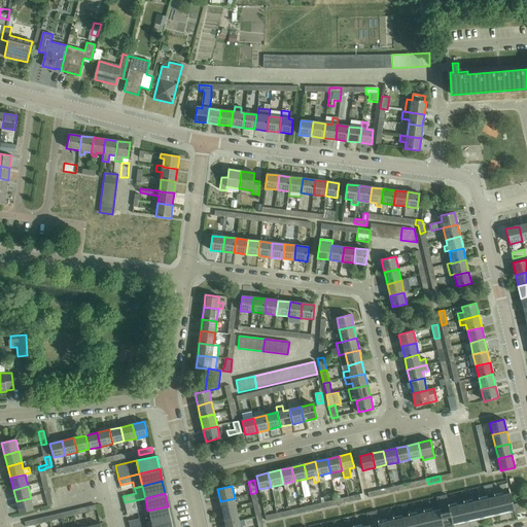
[(511,493),(493,497),(494,502),(512,498),(511,493)]
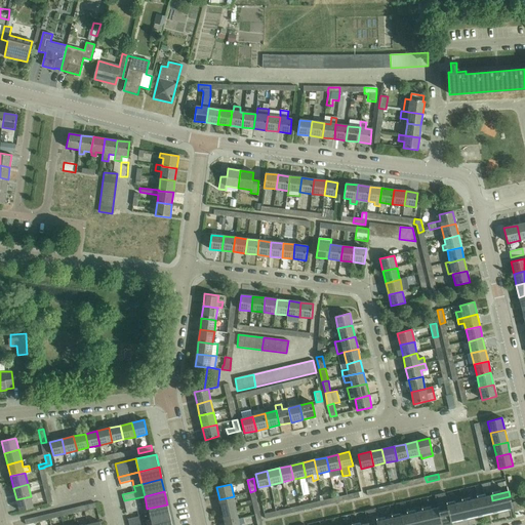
[(432,496),(435,509),(440,508),(445,507),(442,494),(432,496)]
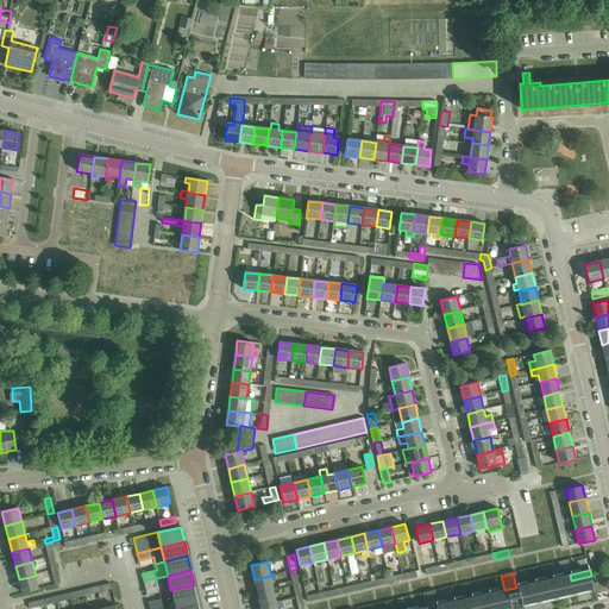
[(552,585),(571,581),(570,575),(551,579),(552,585)]
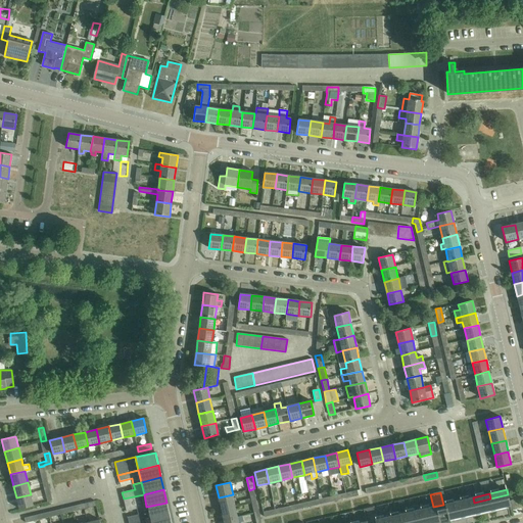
[(31,494),(16,497),(19,510),(34,506),(31,494)]
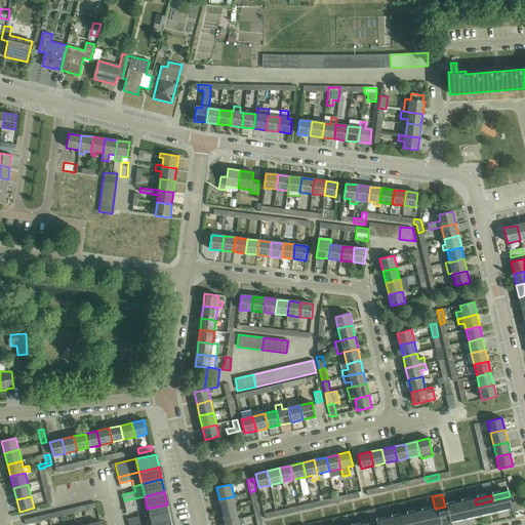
[(127,514),(139,511),(147,509),(145,496),(124,500),(127,514)]
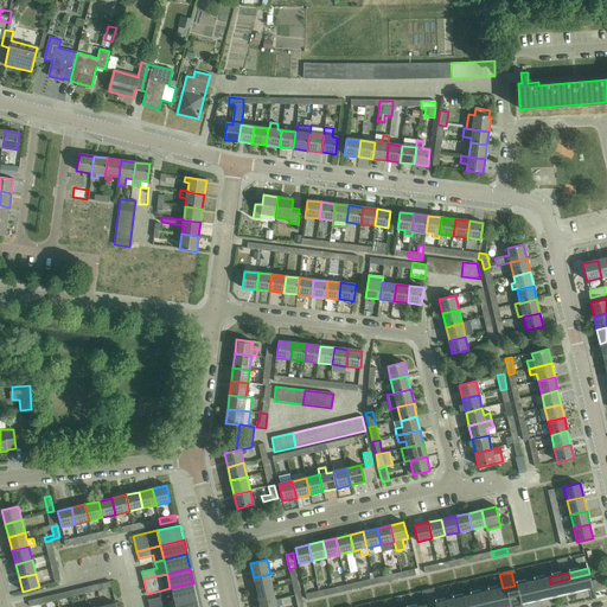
[(254,577),(256,590),(273,587),(270,574),(254,577)]
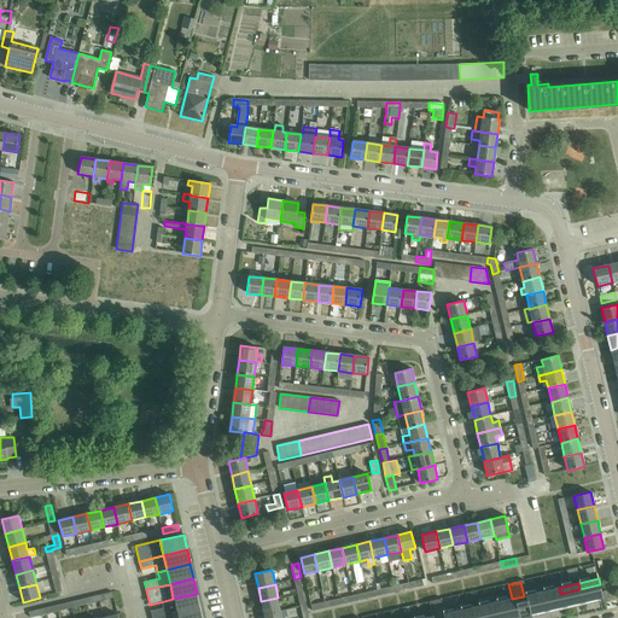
[(581,595),(600,592),(601,590),(600,584),(579,589),(581,595)]
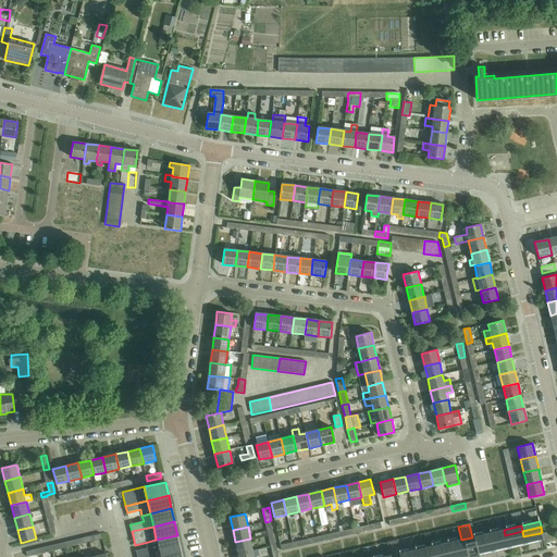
[(505,535),(504,530),(485,534),(486,540),(505,535)]
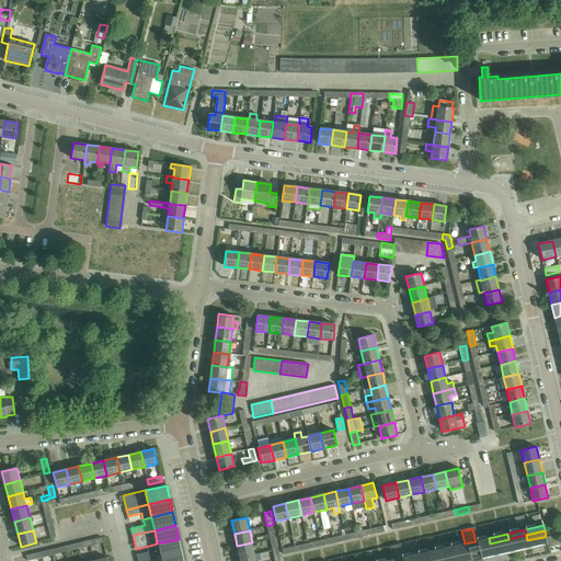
[(508,539),(510,545),(527,540),(526,535),(508,539)]
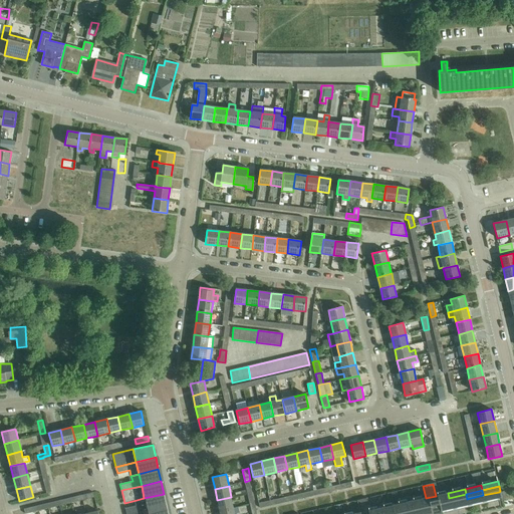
[(93,492),(81,495),(83,500),(95,497),(93,492)]
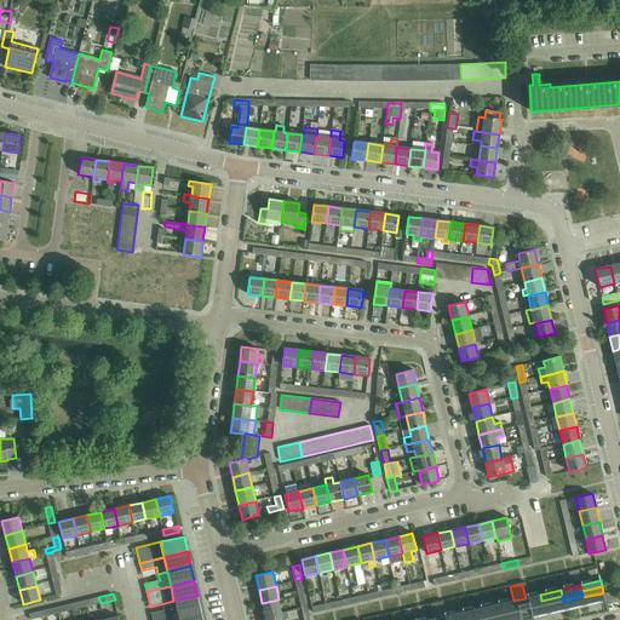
[(585,604),(604,600),(602,593),(583,597),(585,604)]
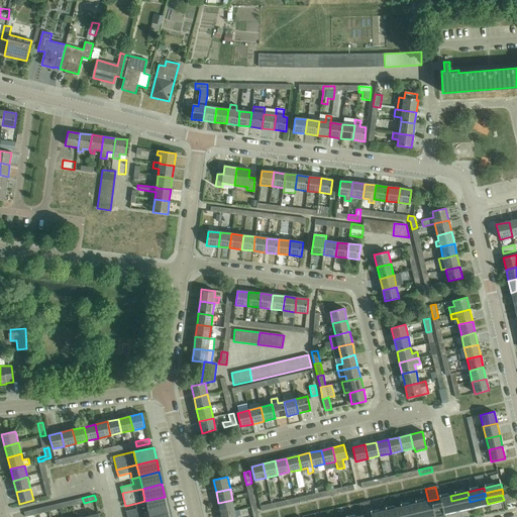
[(451,501),(450,496),(438,499),(433,500),(435,505),(451,501)]
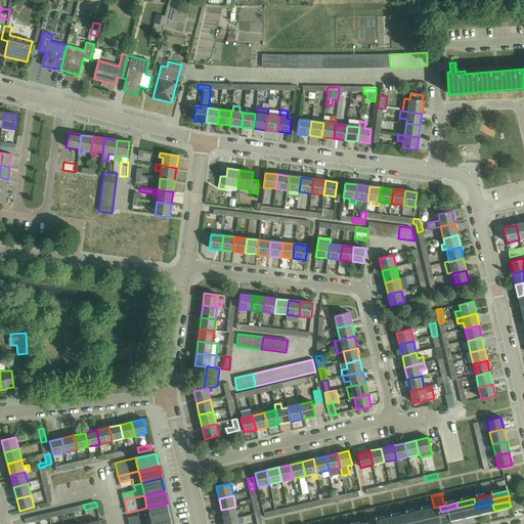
[(146,508),(149,520),(170,516),(167,504),(146,508)]
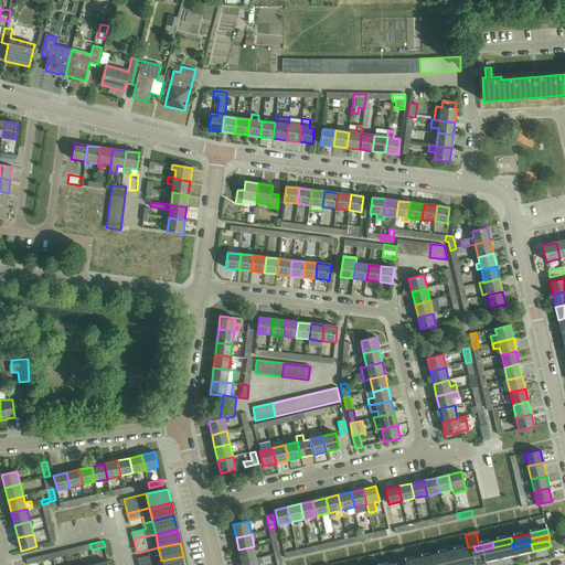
[(299,555),(297,550),(289,552),(287,543),(283,544),(286,558),(299,555)]
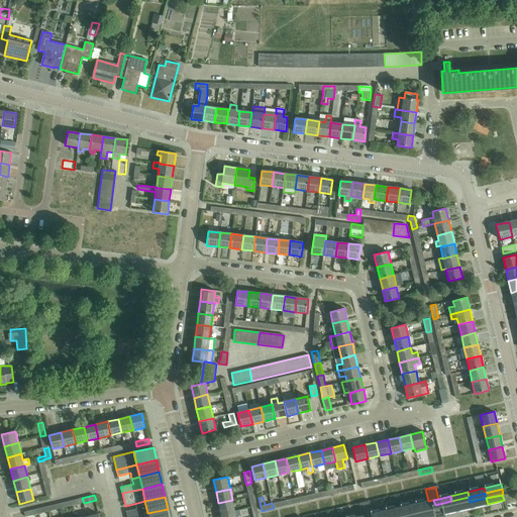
[(433,500),(428,501),(424,502),(423,497),(415,499),(416,504),(418,509),(435,505),(433,500)]
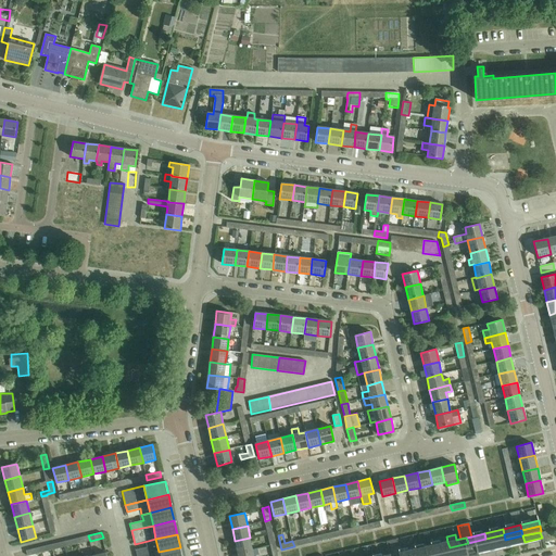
[(485,539),(487,544),(505,540),(504,534),(485,539)]
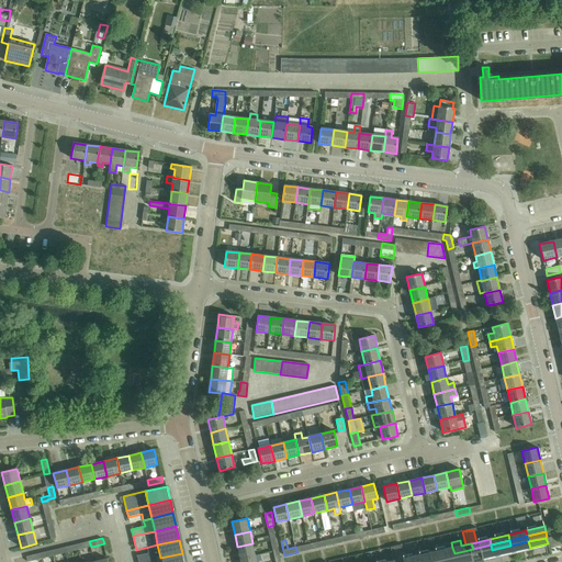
[(512,551),(530,548),(528,541),(510,546),(512,551)]
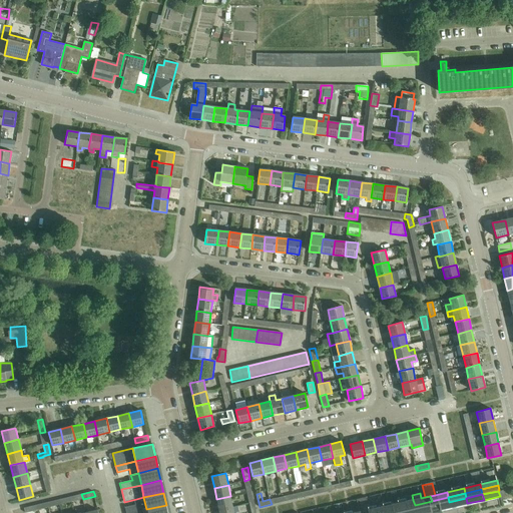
[(70,496),(59,499),(60,504),(71,502),(70,496)]
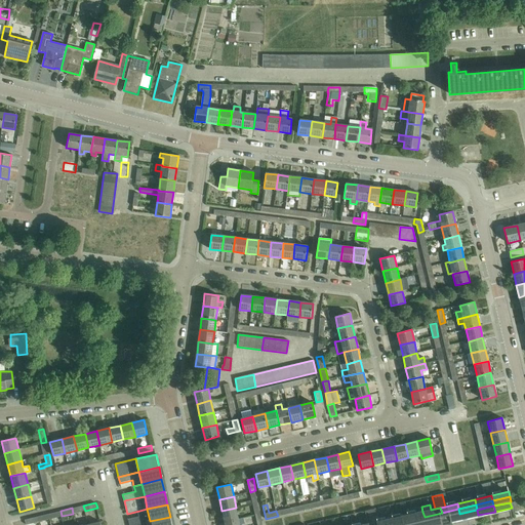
[(236,508),(221,511),(225,523),(239,519),(236,508)]
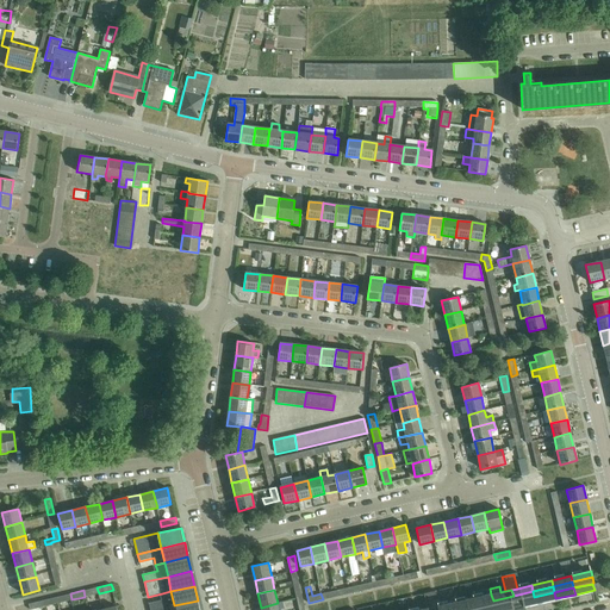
[(474,605),(493,601),(491,595),(483,597),(481,590),(472,592),(474,598),(472,599),(474,605)]
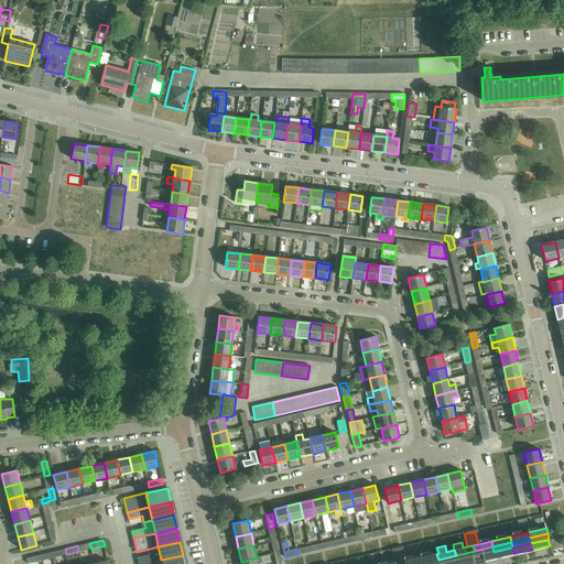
[(138,557),(139,563),(143,563),(161,560),(158,546),(150,549),(151,555),(138,557)]
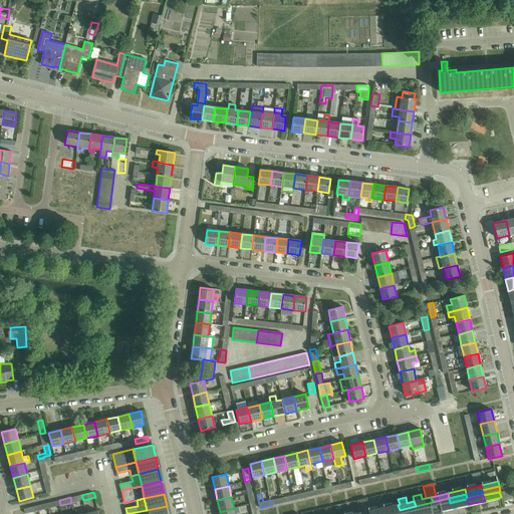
[(433,502),(434,507),(450,503),(449,498),(433,502)]
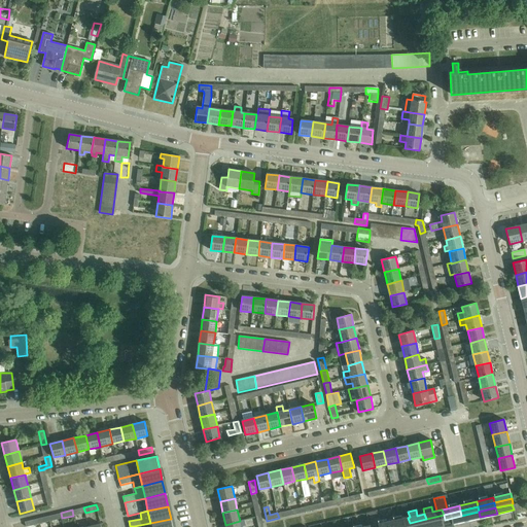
[(463,521),(480,517),(479,512),(461,516),(463,521)]
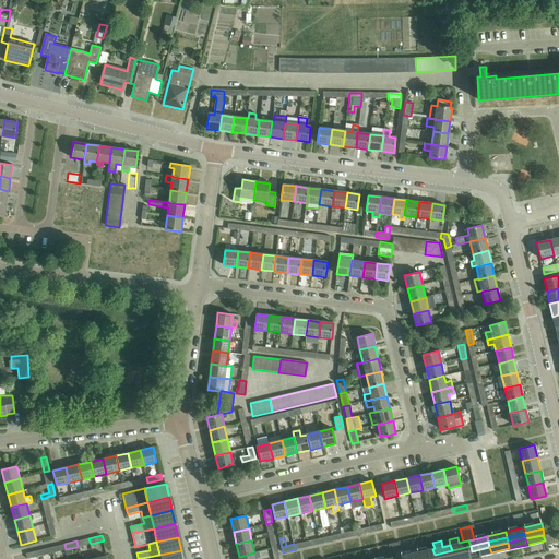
[(389,558),(396,557),(400,557),(396,544),(387,546),(389,558)]
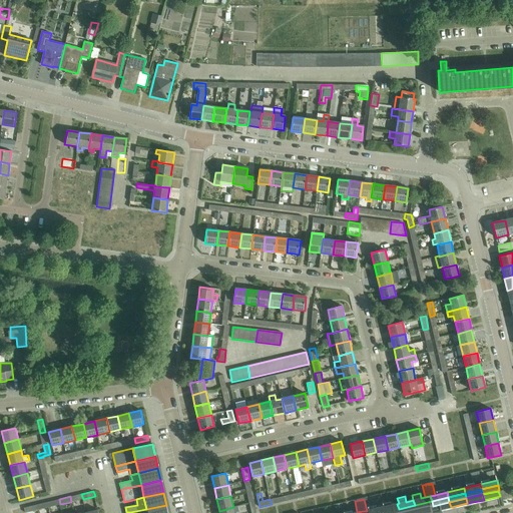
[(415,505),(416,510),(433,506),(432,501),(415,505)]
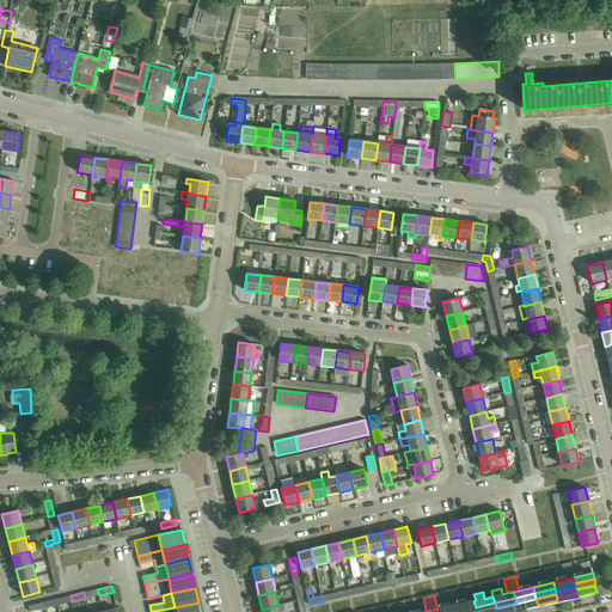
[(56,599),(43,603),(44,609),(59,605),(56,599)]
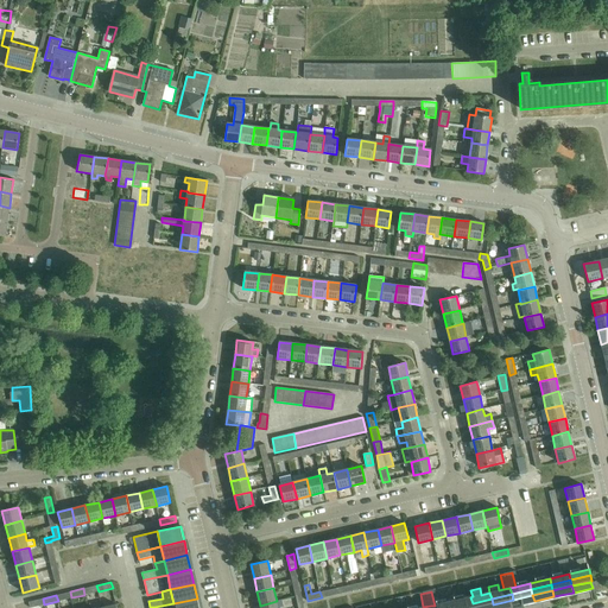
[(523,603),(534,601),(532,595),(513,600),(514,606),(523,603)]
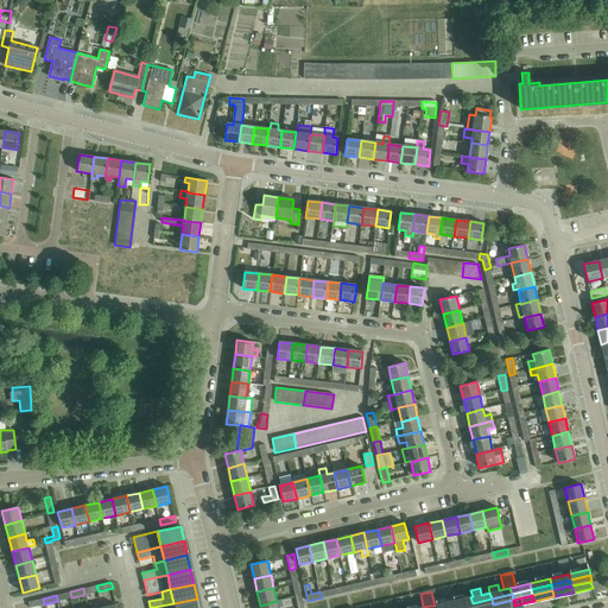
[(473,603),(470,597),(451,602),(453,607),(473,603)]
